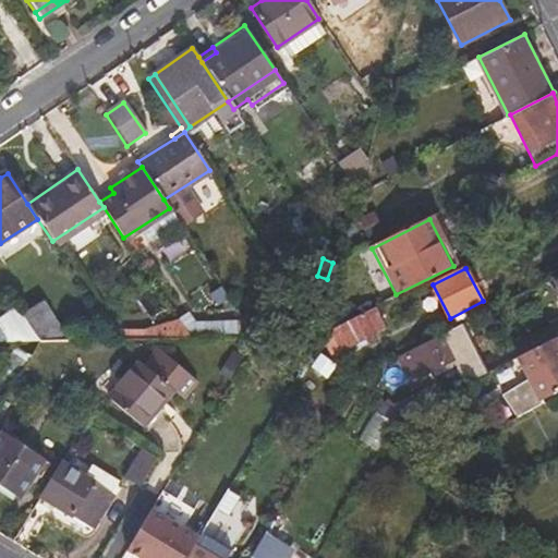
[(21,316),(37,339),(53,327),(37,305),(21,316)]
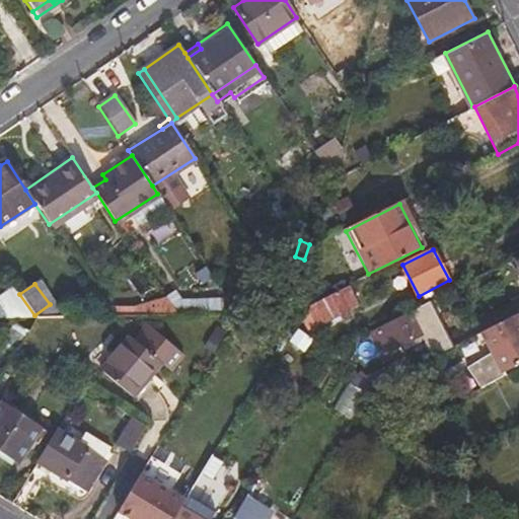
[(346,286),(298,309),(306,325),(345,307),(339,297),(349,292),(346,286)]
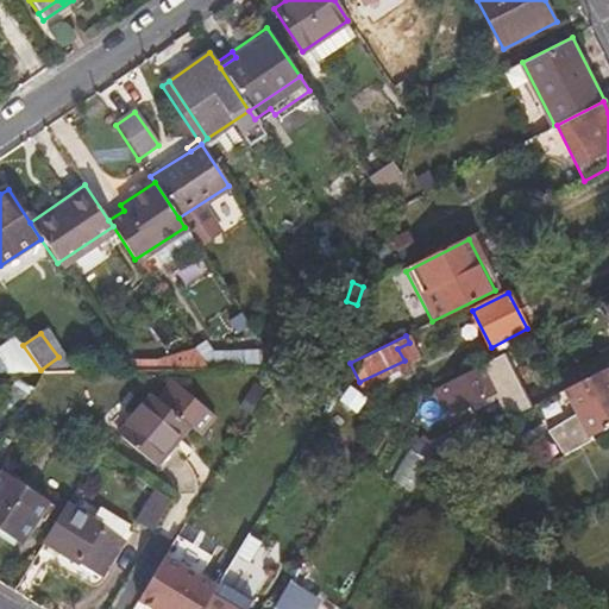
[(506,353),(433,389),(450,424),(464,418),(460,410),(473,403),(477,410),(498,400),(509,419),(533,407),(506,353)]
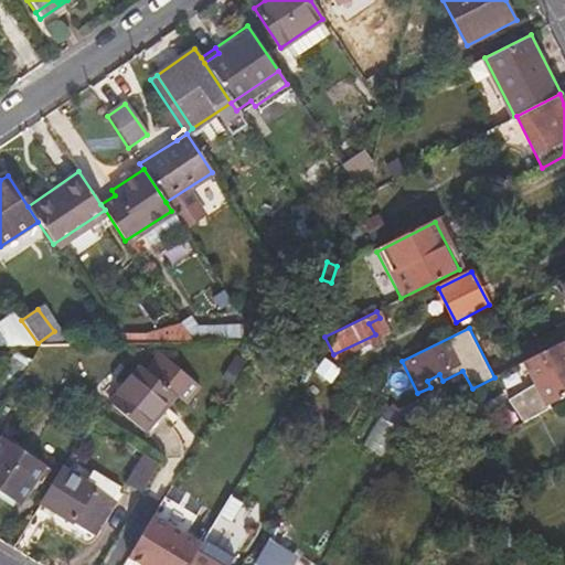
[(0,347),(35,347),(30,337),(29,337),(13,338),(12,329),(0,329),(0,347)]
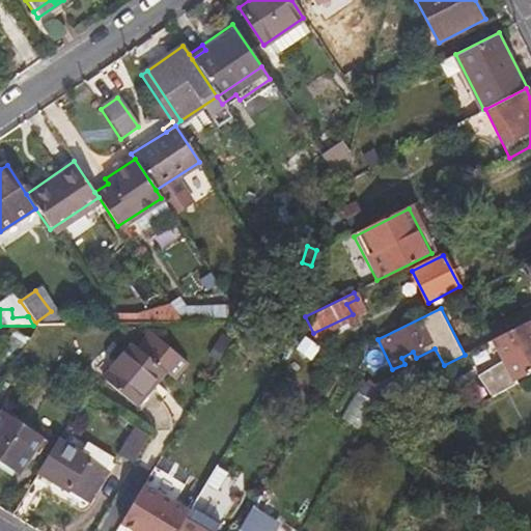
[(530,320),(496,339),(508,362),(494,369),(504,391),(518,385),(516,382),(530,373),(530,320)]
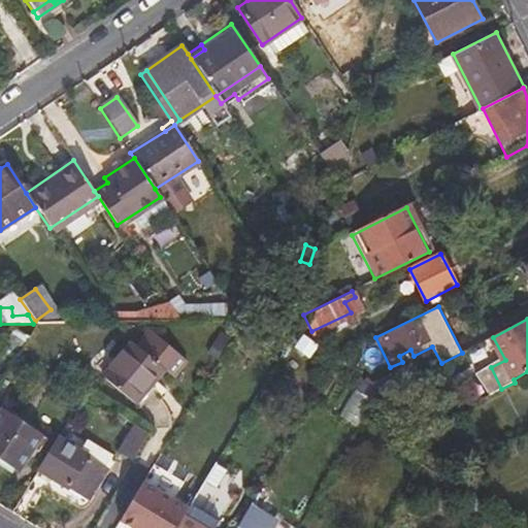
[(106,339),(84,375),(116,395),(128,375),(133,378),(144,361),(106,339)]
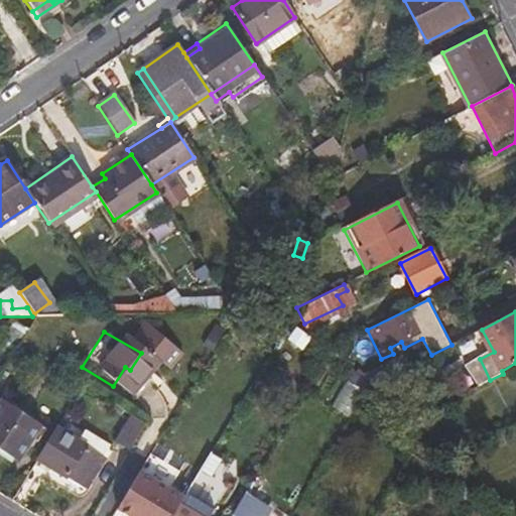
[(407,354),(360,377),(370,387),(413,364),(407,354)]
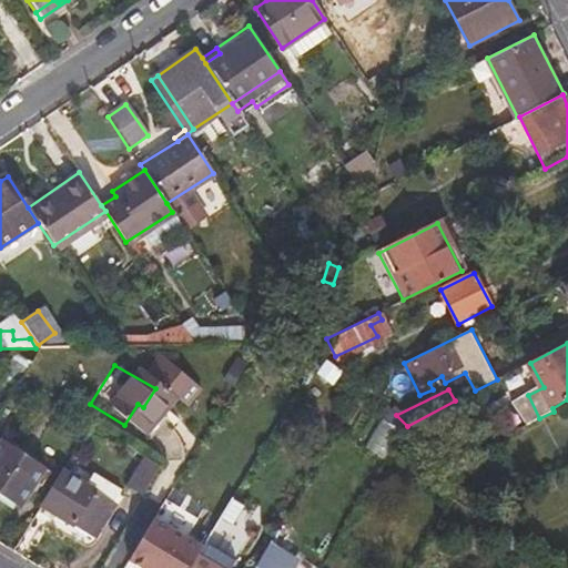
[(455,401),(407,426),(417,437),(474,409),(466,395),(455,401)]
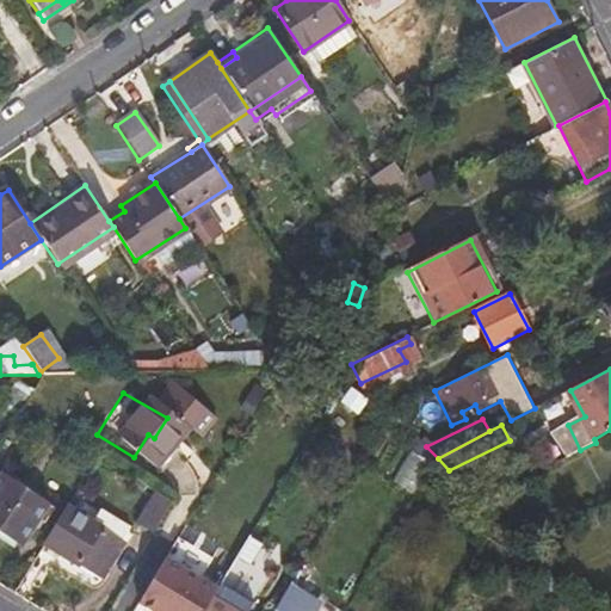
[(148,434),(134,457),(141,461),(154,438),(148,434)]
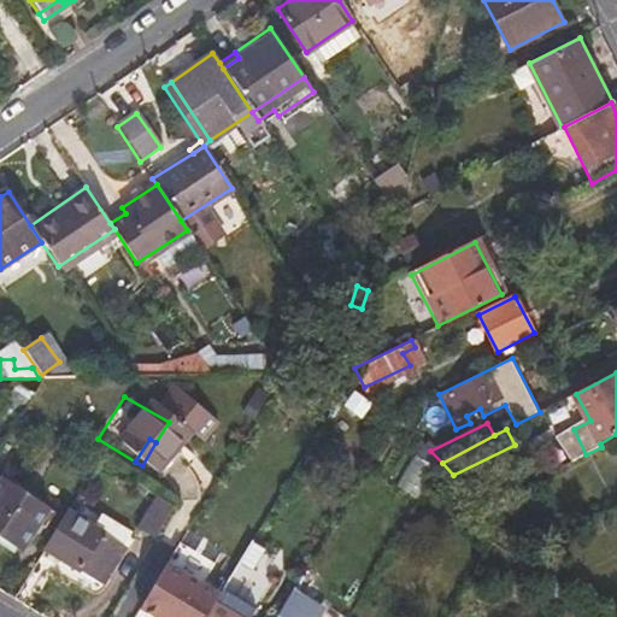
[(0,486),(0,541),(17,552),(42,512),(0,486)]
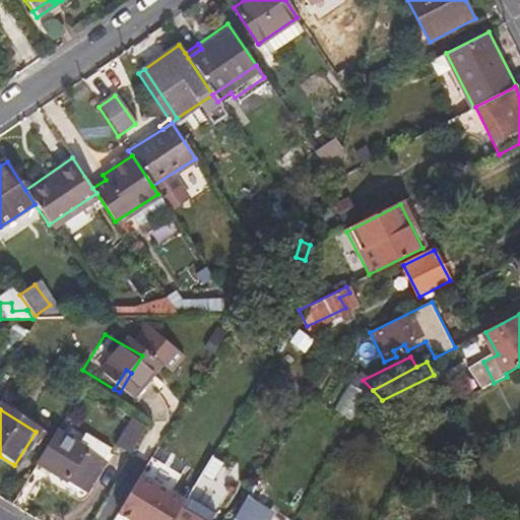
[(134,417),(116,446),(131,455),(148,426),(134,417)]
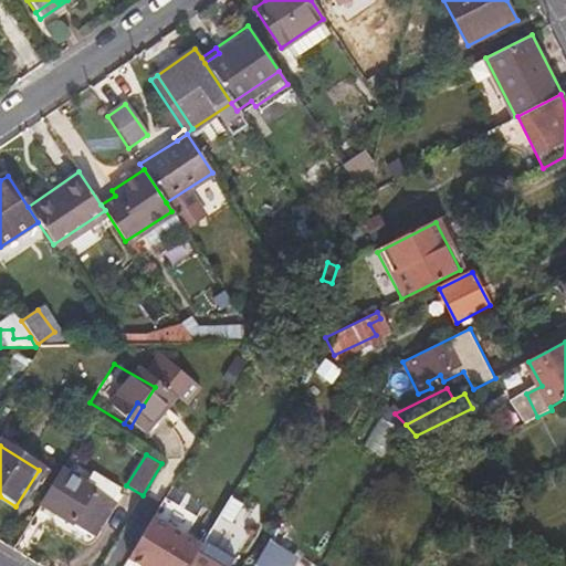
[(54,473),(34,505),(48,514),(87,537),(107,505),(80,488),(54,473)]
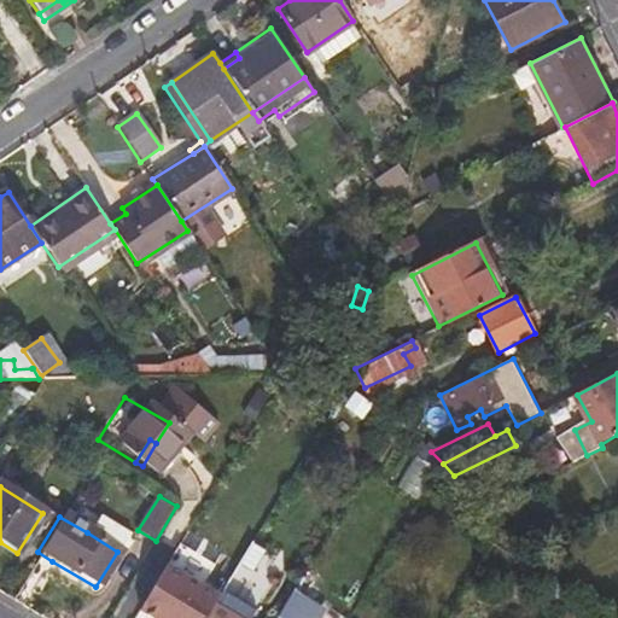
[(95,520),(87,532),(117,552),(124,538),(95,520)]
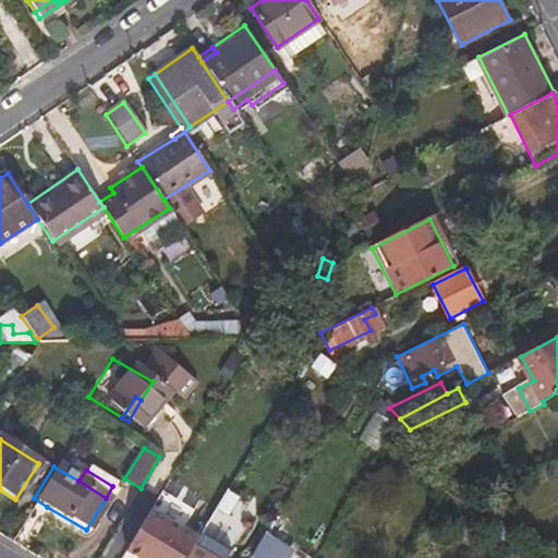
[(432,480),(423,493),(437,502),(445,488),(432,480)]
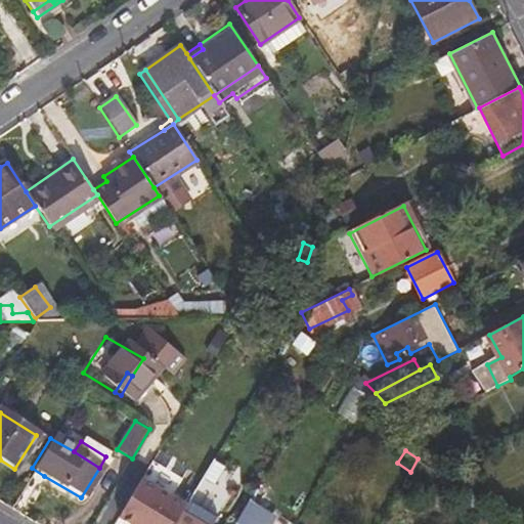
[(218,483),(226,465),(212,459),(193,504),(217,513),(227,487),(218,483)]
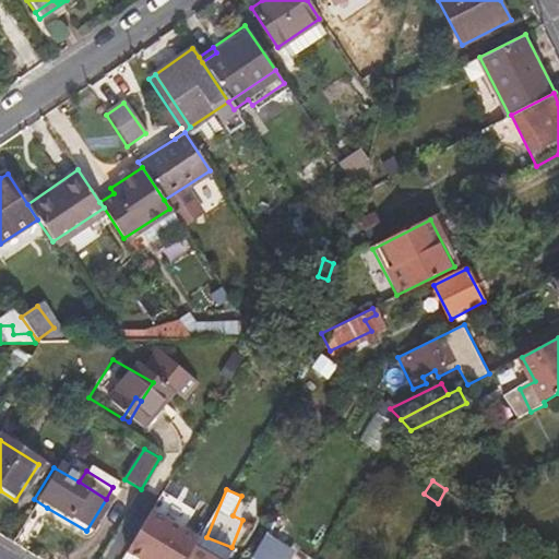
[(30,507),(43,514),(47,508),(34,499),(30,507)]
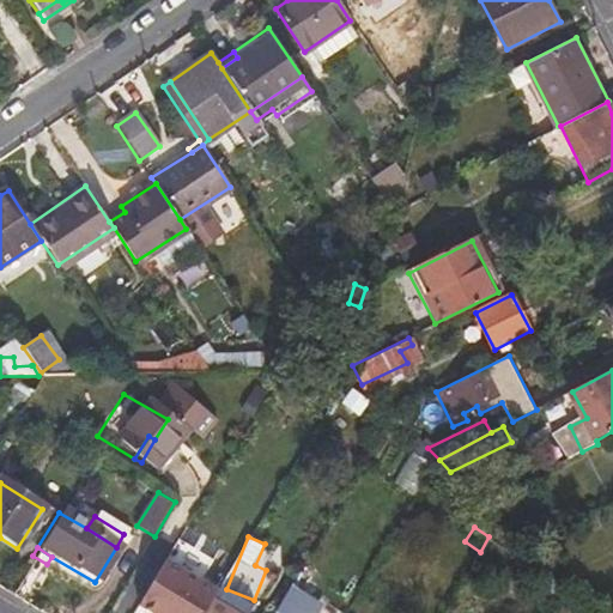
[(216,592),(164,560),(159,568),(137,606),(149,612),(202,612),(205,608),(211,600),(216,592)]
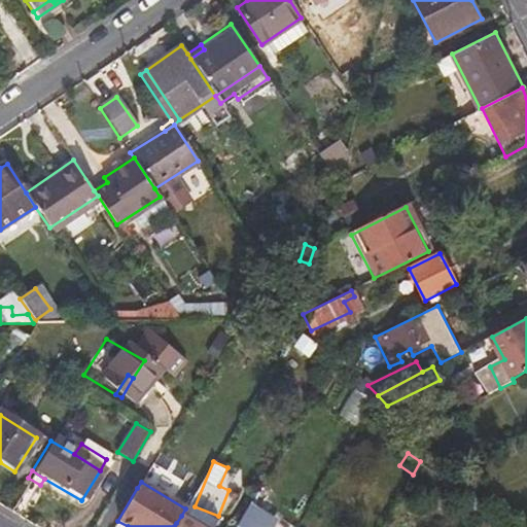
[(250,500),(236,526),(237,526),(253,526),(265,510),(250,500)]
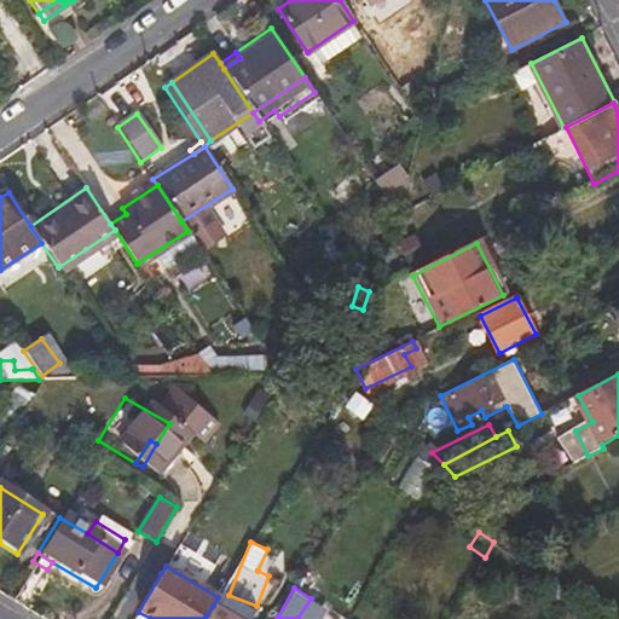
[(207,614),(204,618),(235,618),(213,606),(207,614)]
